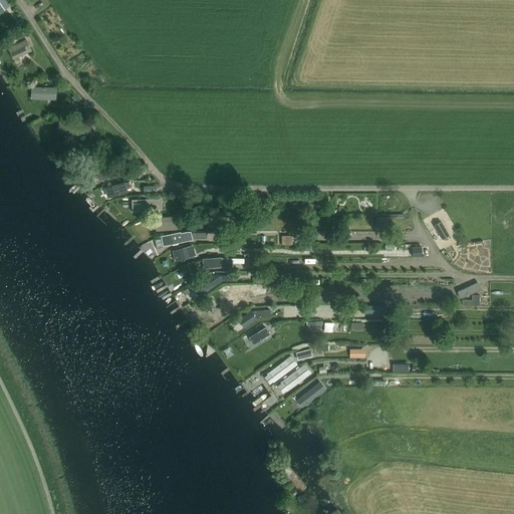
[(29,34),(26,29),(21,32),(24,37),(29,34)]
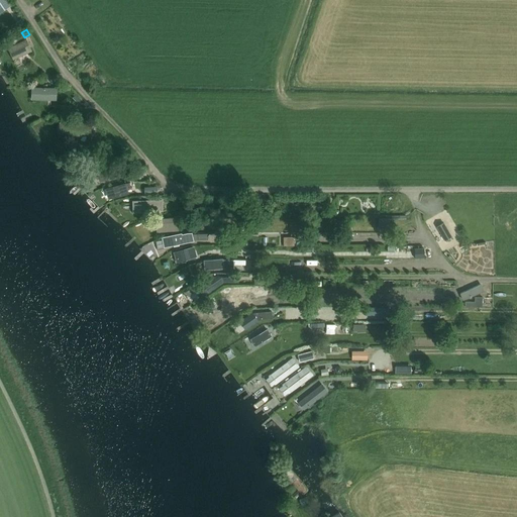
[(26,39),(9,47),(9,48),(13,59),(14,59),(17,58),(17,57),(18,56),(18,55),(26,50),(26,52),(30,50),(26,39)]
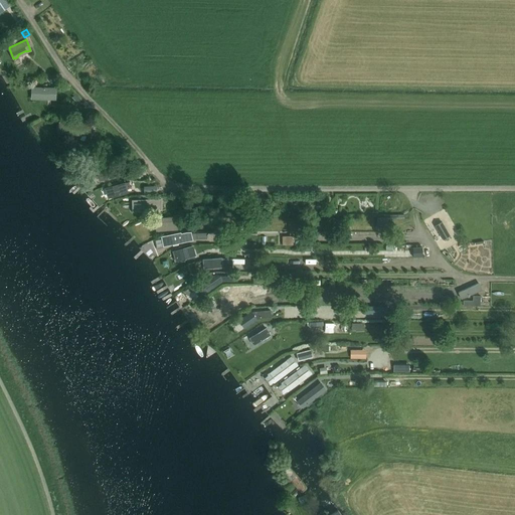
[(36,89),(36,97),(55,97),(55,89),(36,89)]
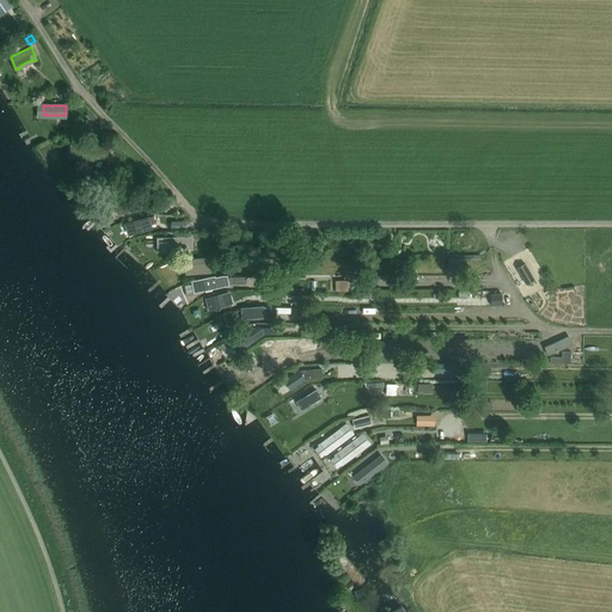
[(121,215),(124,214),(138,210),(135,201),(117,206),(121,215)]
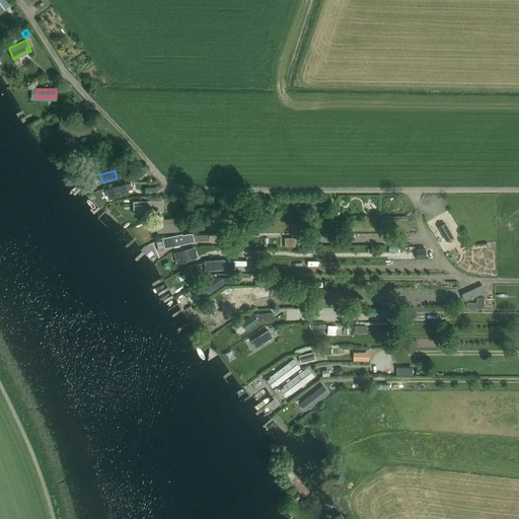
[(130,183),(113,189),(107,190),(109,197),(128,192),(128,191),(131,189),(130,183)]
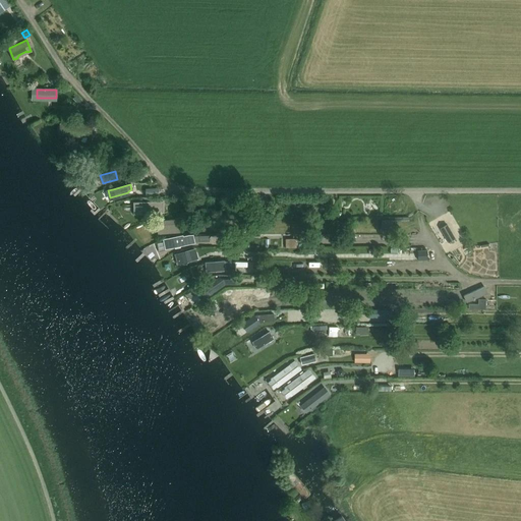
[(439,216),(442,222),(446,219),(451,228),(456,225),(449,211),(439,216)]
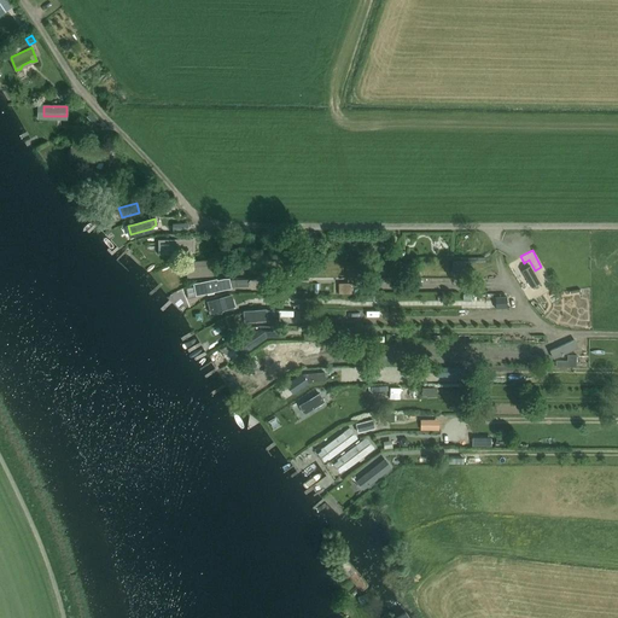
[(187,278),(198,277),(213,275),(211,261),(188,263),(187,264),(187,278)]
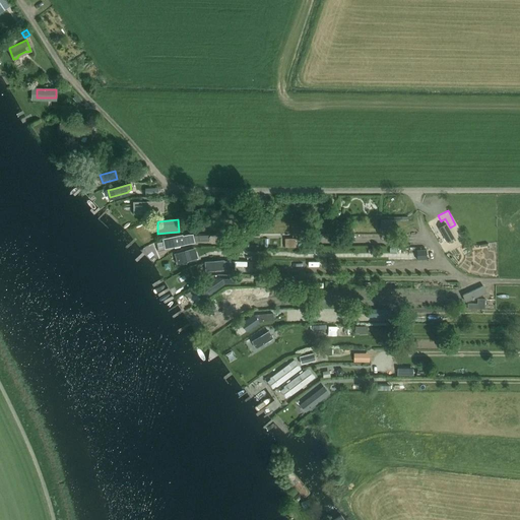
[(445,224),(439,229),(447,243),(453,239),(445,224)]
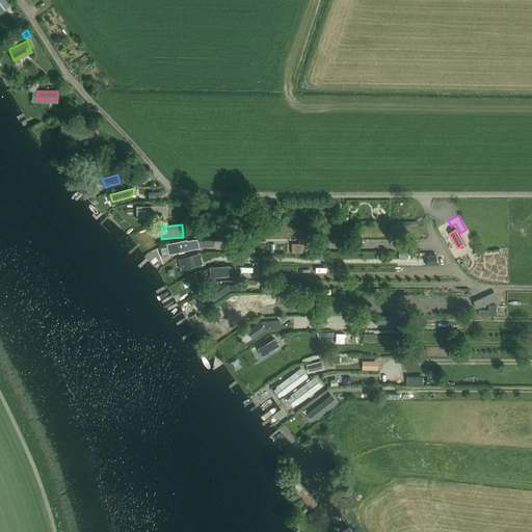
[(196,239),(192,240),(167,246),(169,254),(179,250),(180,254),(184,253),(184,251),(198,247),(196,239)]
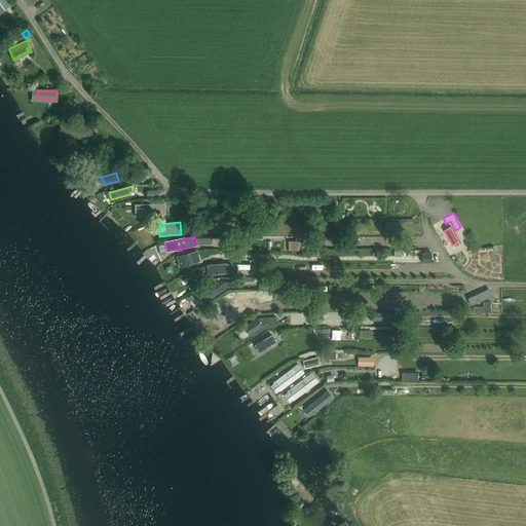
[(195,252),(185,255),(178,257),(180,264),(191,261),(192,264),(198,262),(195,252)]
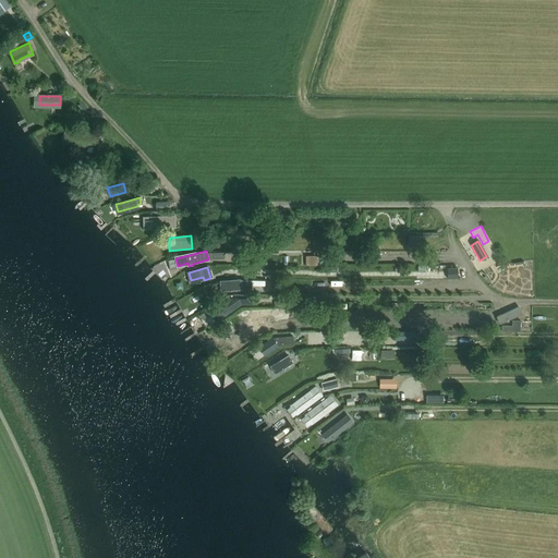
[(446,270),(447,278),(457,277),(456,269),(446,270)]
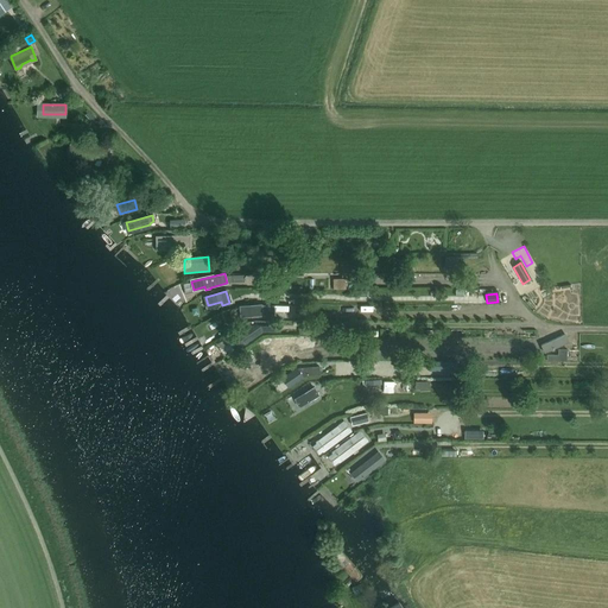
[(261,305),(242,306),(240,306),(241,316),(263,314),(261,305)]
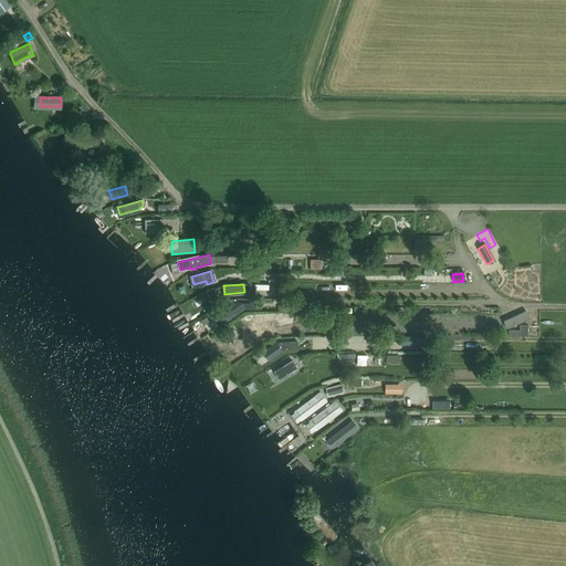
[(258,308),(258,303),(232,303),(213,316),(219,325),(244,308),(258,308)]
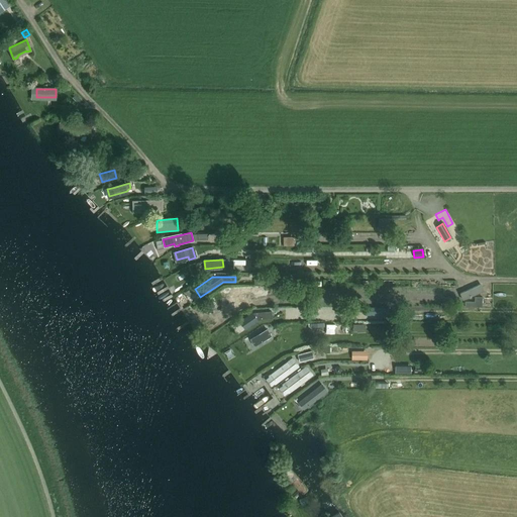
[(464,286),(464,296),(474,296),(473,285),(464,286)]
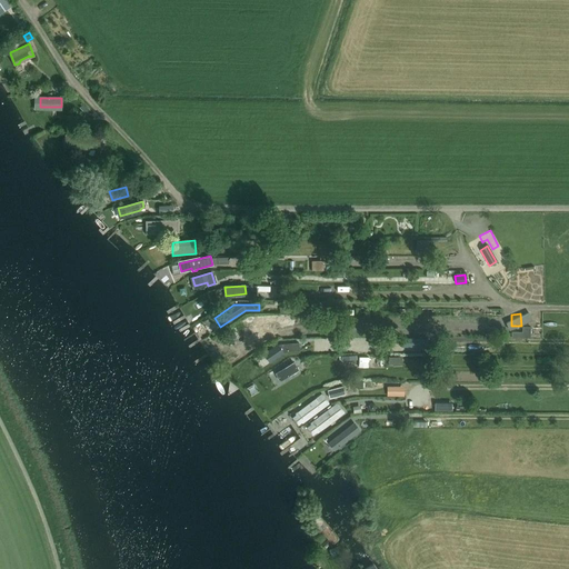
[(260,331),(260,321),(247,321),(227,336),(233,345),(253,331),(260,331)]
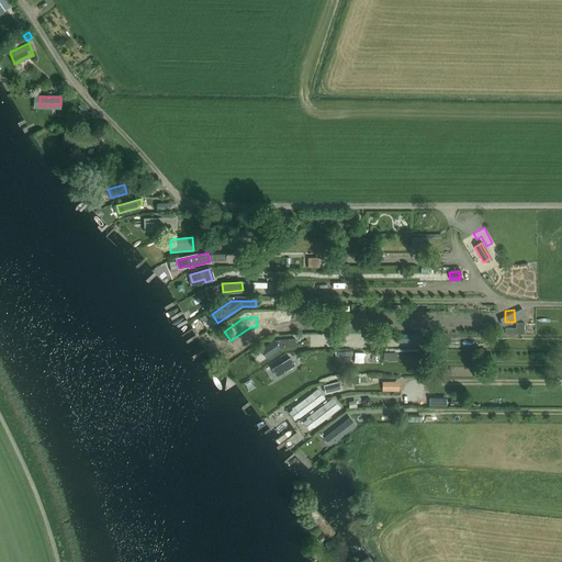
[(352,362),(362,363),(363,350),(353,349),(352,362)]
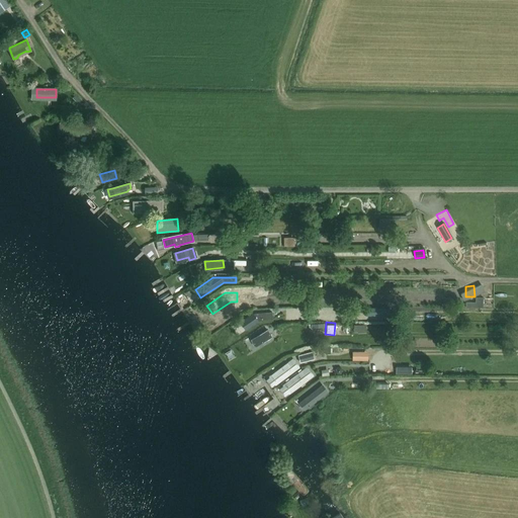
[(234,327),(233,330),(234,333),(235,335),(238,336),(241,336),(243,335),(245,333),(245,330),(245,327),(243,325),(241,324),(238,324),(235,325),(234,327)]
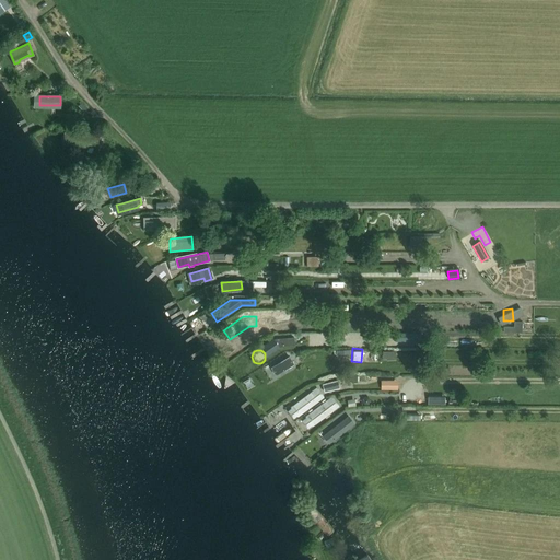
[(289,358),(271,368),(276,376),(293,365),(289,358)]
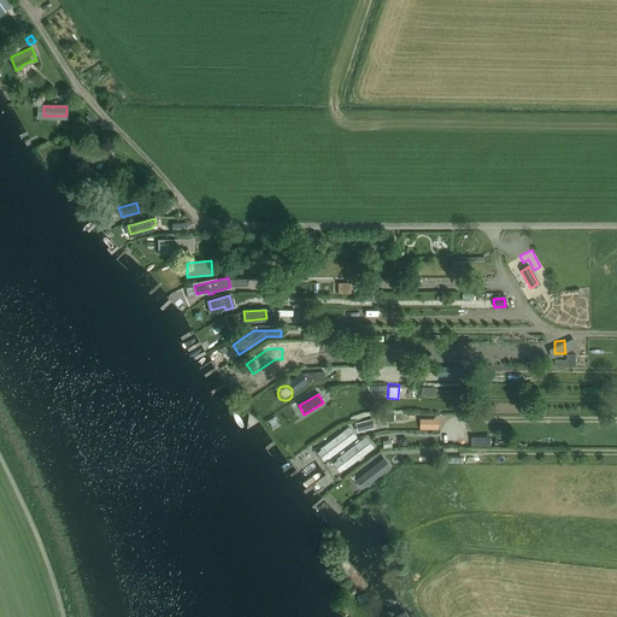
[(371,419),(356,423),(356,424),(358,432),(374,428),(371,419)]
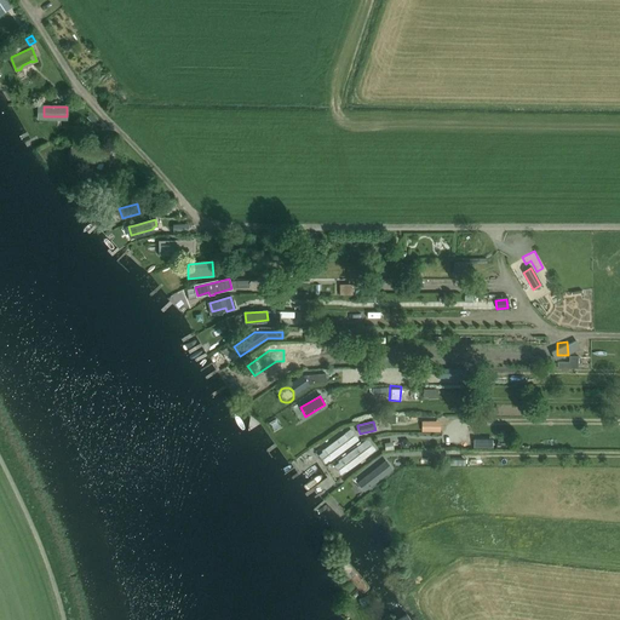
[(325,451),(331,460),(357,440),(351,431),(325,451)]
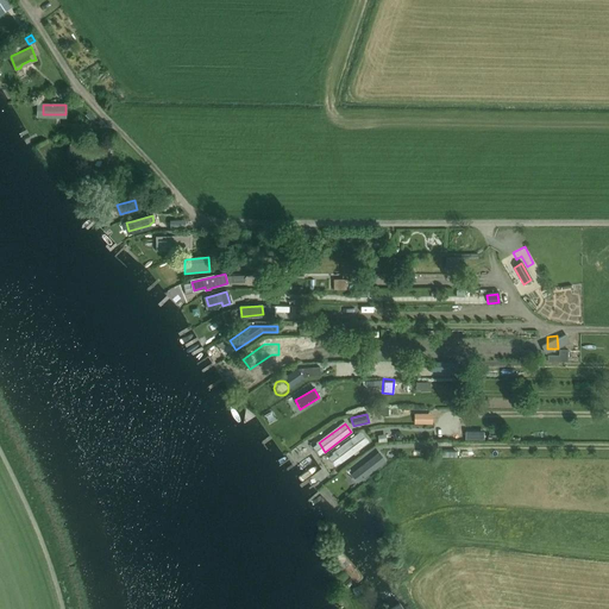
[(336,453),(341,462),(368,443),(360,434),(336,453)]
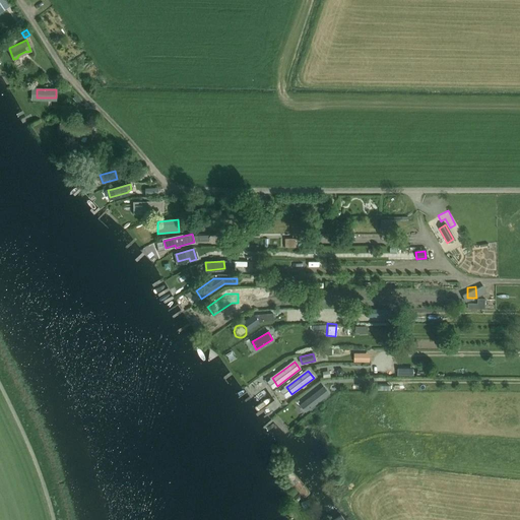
[(406,390),(420,390),(420,382),(407,381),(406,390)]
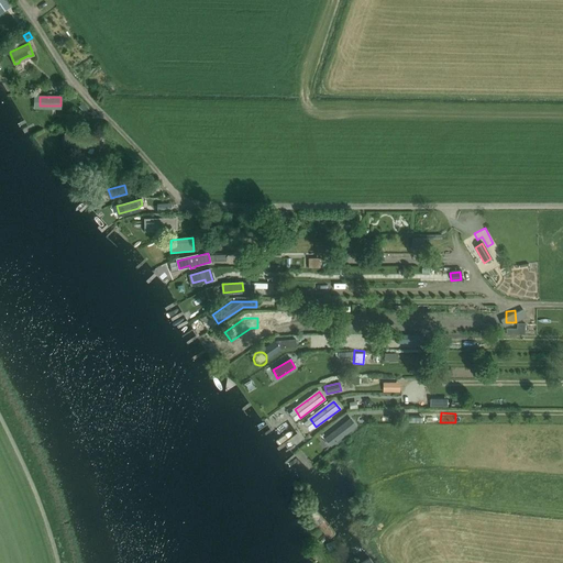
[(356,427),(351,419),(330,435),(335,443),(356,427)]
